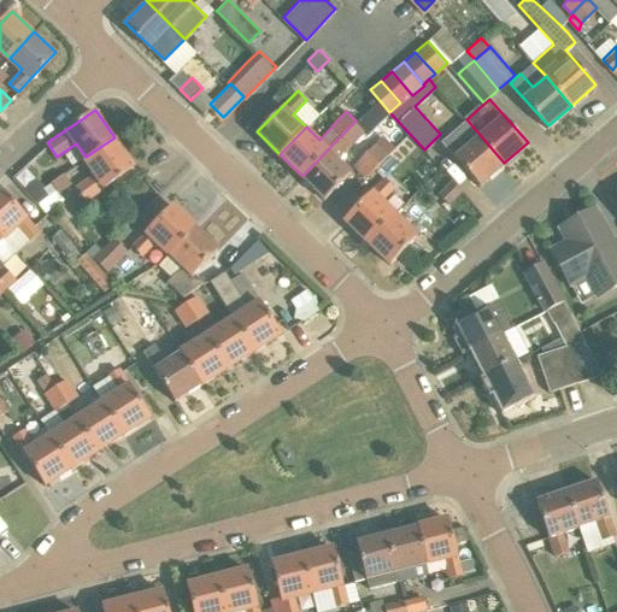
[(504,163),(466,119),(465,118),(441,140),(480,184),(504,163)]
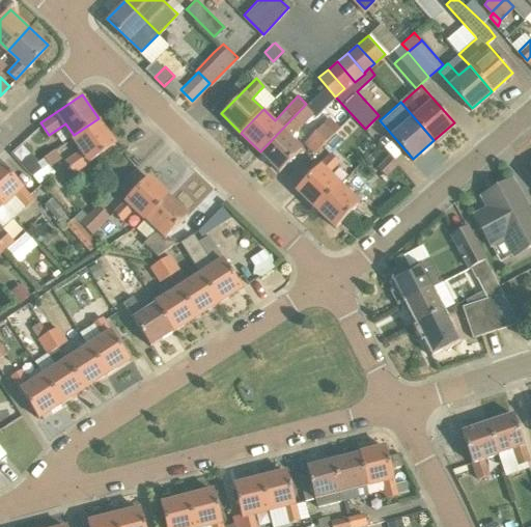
[(306,104),(260,151),(280,170),(302,146),(290,136),(314,111),(306,104)]
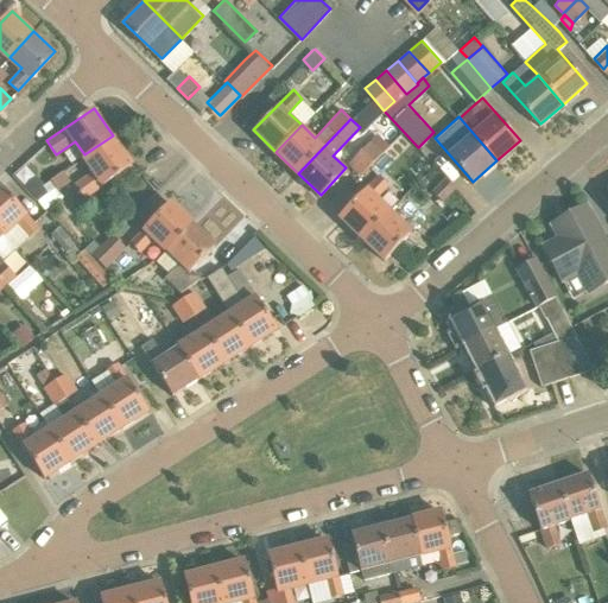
[(113,135),(84,154),(94,169),(75,182),(84,195),(132,162),(113,135)]
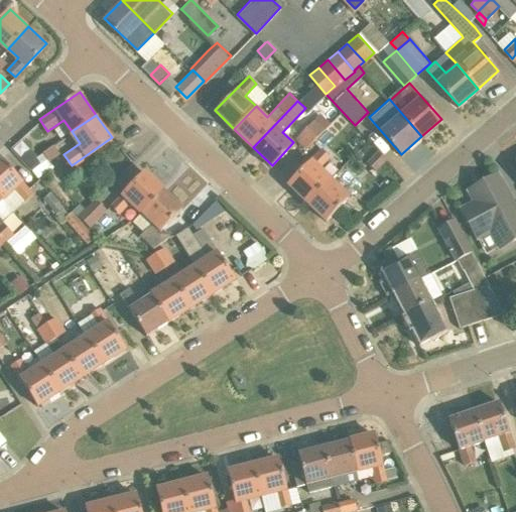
[(326,129),(315,118),(295,137),(306,148),(326,129)]
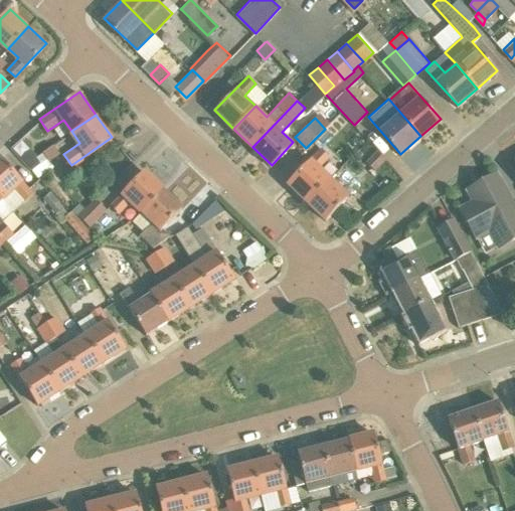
[(54,144),(43,151),(49,159),(59,152),(54,144)]
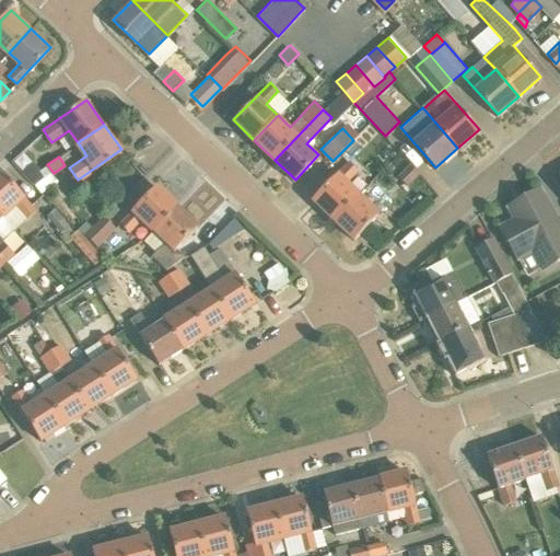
[(33,160),(23,170),(35,183),(45,173),(33,160)]
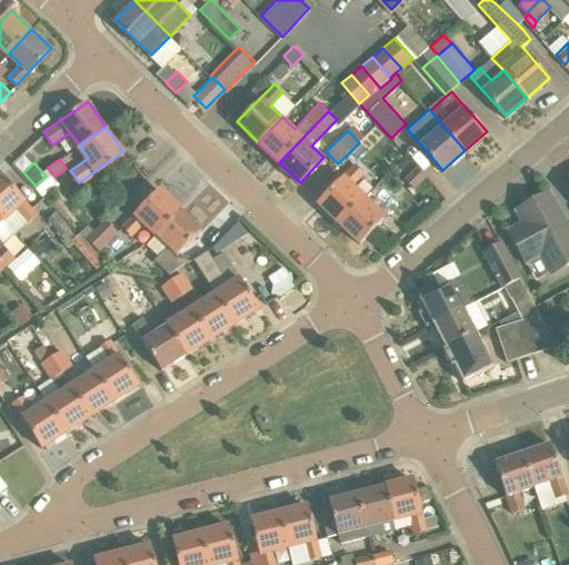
[(339,221),(363,196),(351,185),(363,171),(356,164),(319,201),(339,221)]
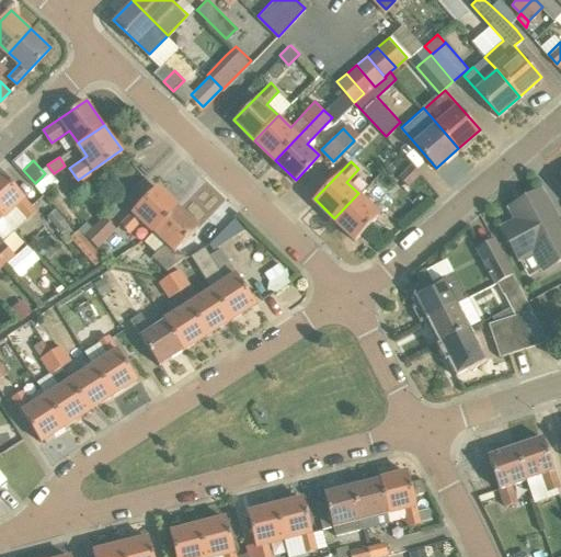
[(412,162),(400,174),(410,184),(421,172),(412,162)]
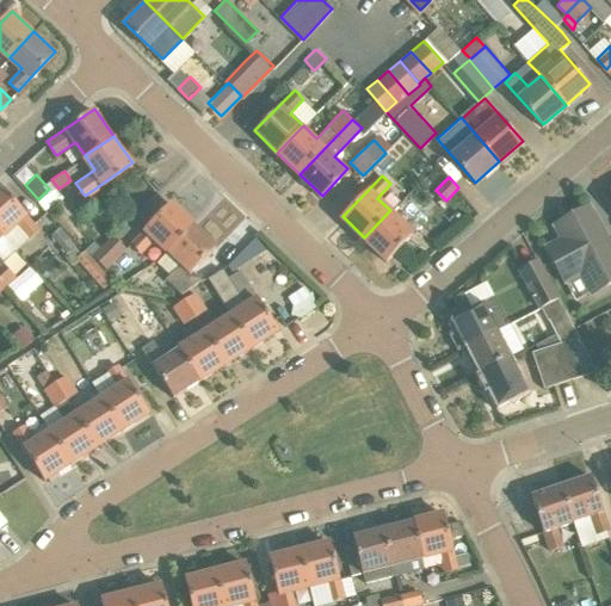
[(1,185),(0,186),(0,229),(5,234),(18,222),(26,233),(30,236),(41,228),(1,185)]
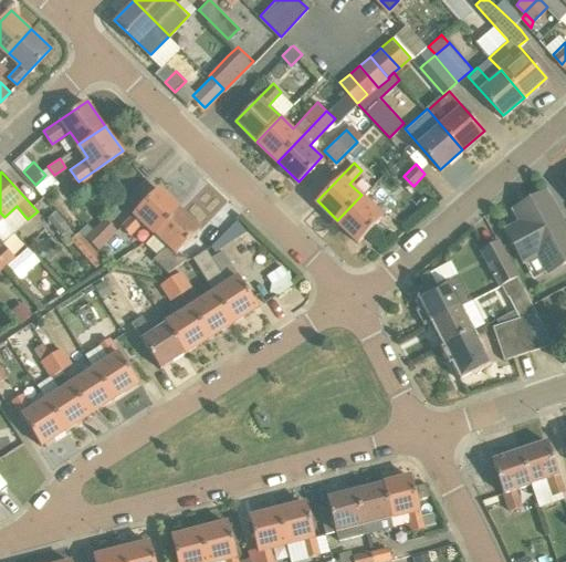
[(56,185),(51,176),(38,186),(43,194),(56,185)]
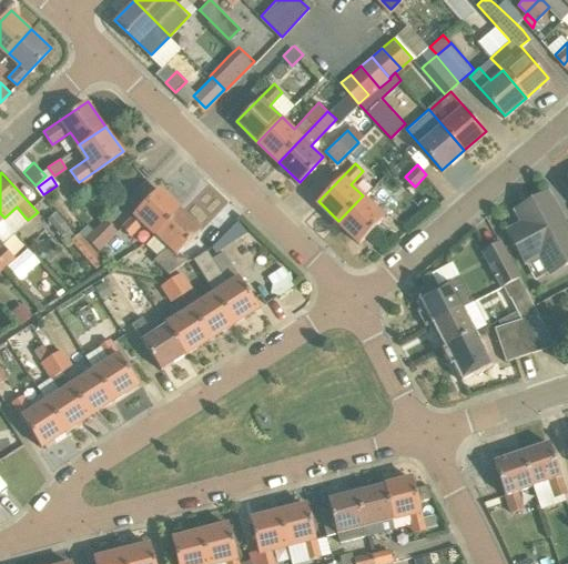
[(180,208),(160,187),(122,225),(131,233),(143,220),(155,232),(180,208)]
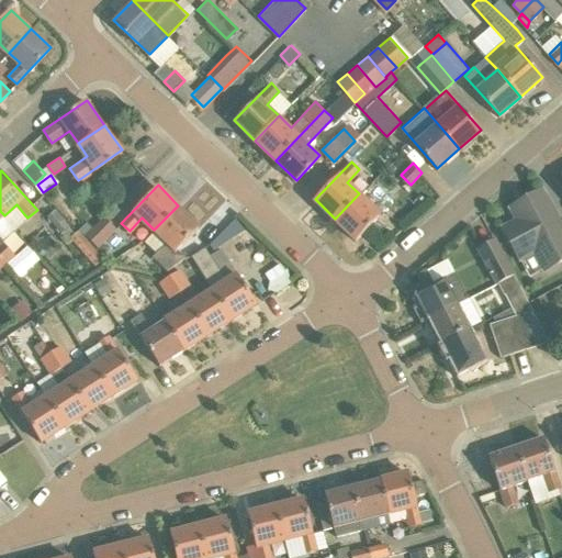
[(561,224),(542,189),(512,207),(518,218),(504,225),(521,257),(520,257),(530,275),(561,257),(561,224)]
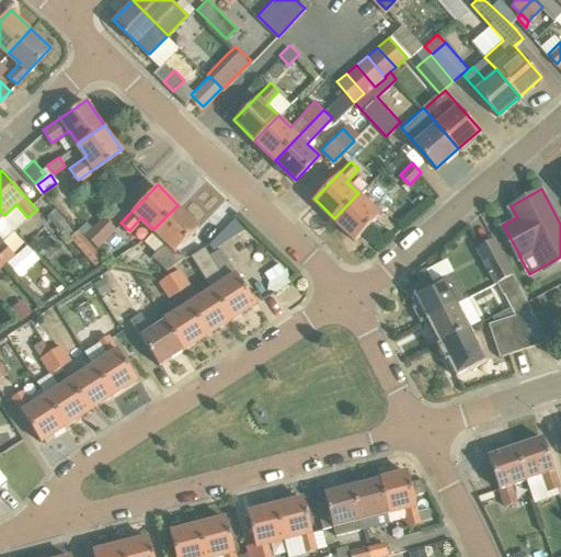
[(379,214),(358,193),(334,218),(355,238),(379,214)]
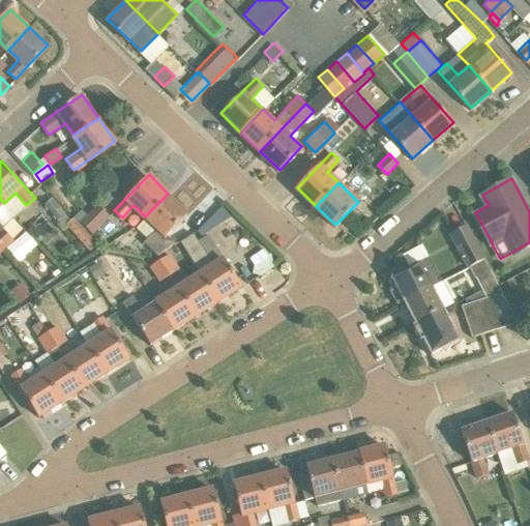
[(168,194),(145,216),(156,227),(150,234),(144,240),(157,254),(176,241),(168,233),(187,212),(168,194)]
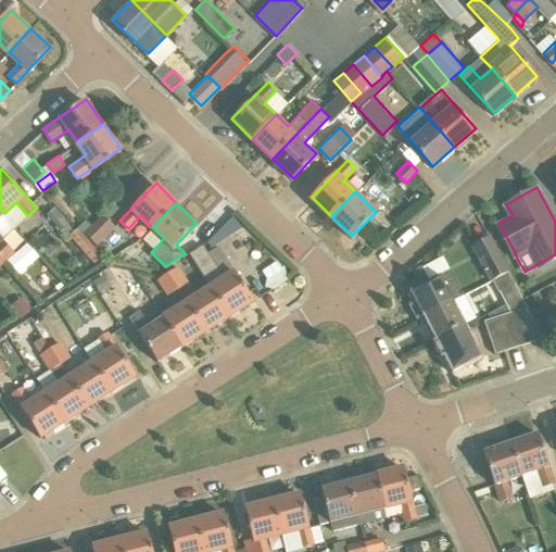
[(78,226),(74,229),(55,208),(47,215),(61,230),(63,229),(67,235),(70,234),(95,261),(103,253),(78,226)]
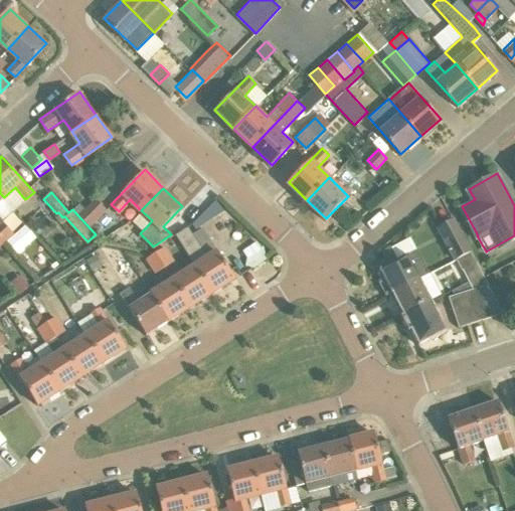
[(0,216),(0,200),(4,197),(0,193),(0,232),(7,240),(15,232),(0,216)]
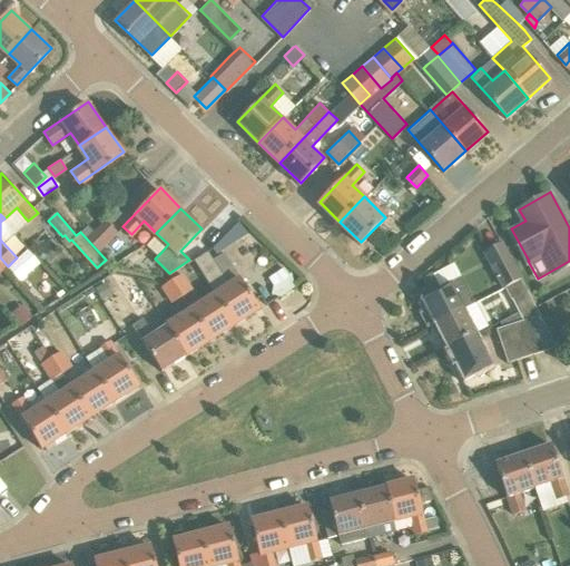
[(119,231),(104,217),(86,235),(100,250),(119,231)]
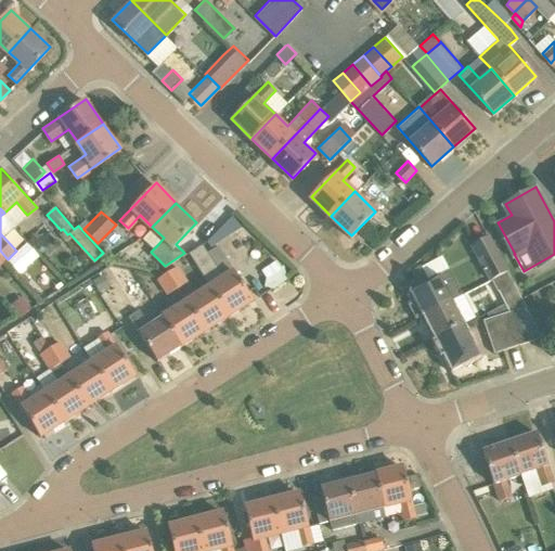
[(226,225),(227,228),(230,233),(241,227),(235,219),(226,225)]
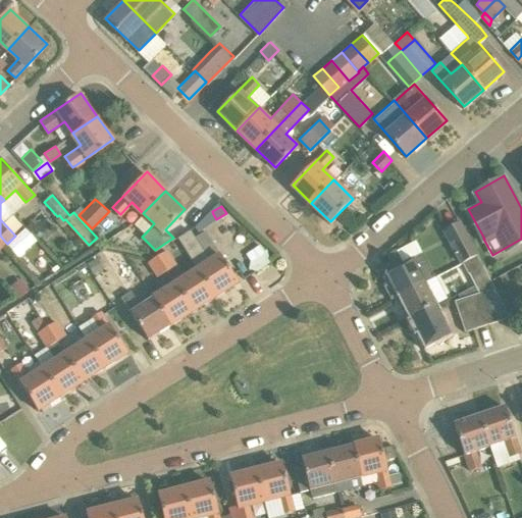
[(14,211),(4,219),(12,230),(23,223),(14,211)]
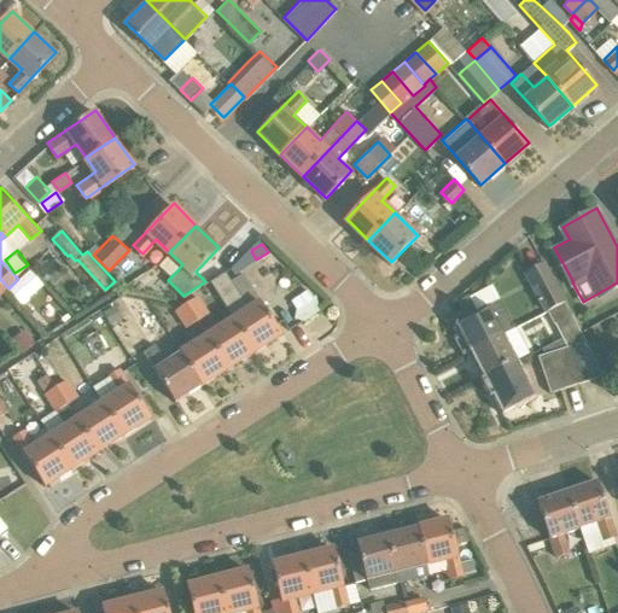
[(548,309),(565,301),(544,262),(526,272),(541,296),(542,296),(548,309)]
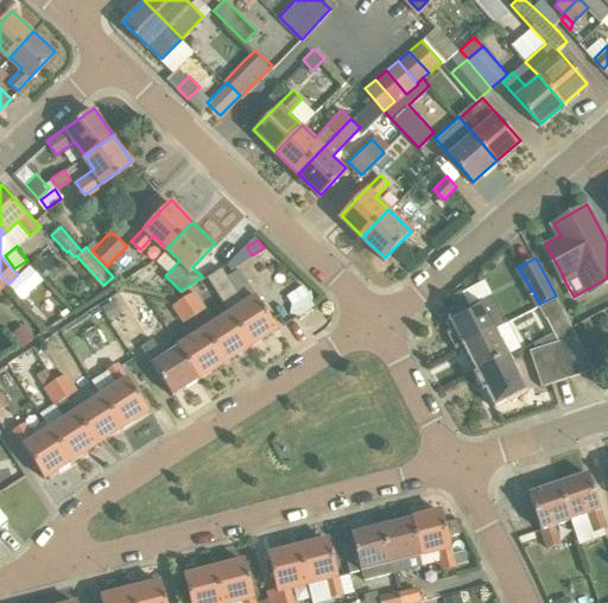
[(257,296),(239,267),(228,274),(222,265),(208,275),(230,312),(251,343),(277,327),(257,296)]
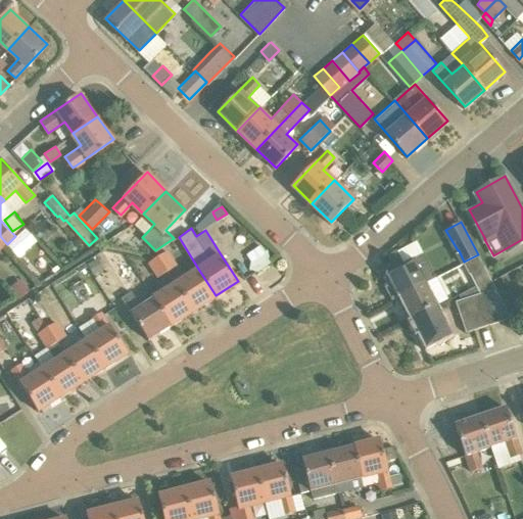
[(408,257),(422,251),(418,240),(403,245),(408,257)]
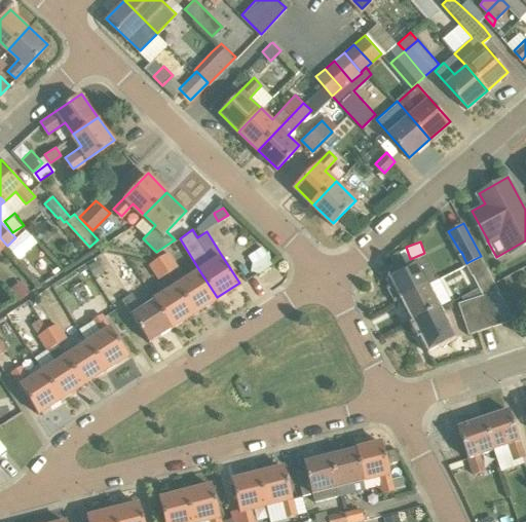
[(259,271),(273,261),(269,250),(267,251),(262,245),(248,254),(253,261),(251,269),(259,271)]
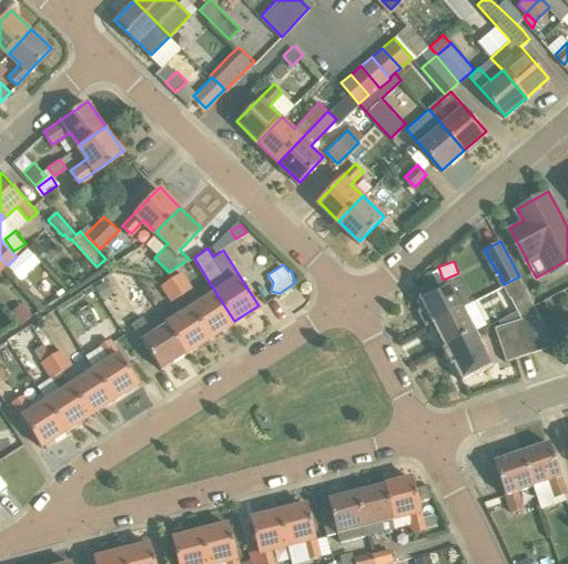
[(419,275),(428,291),(439,285),(432,271),(430,270),(419,275)]
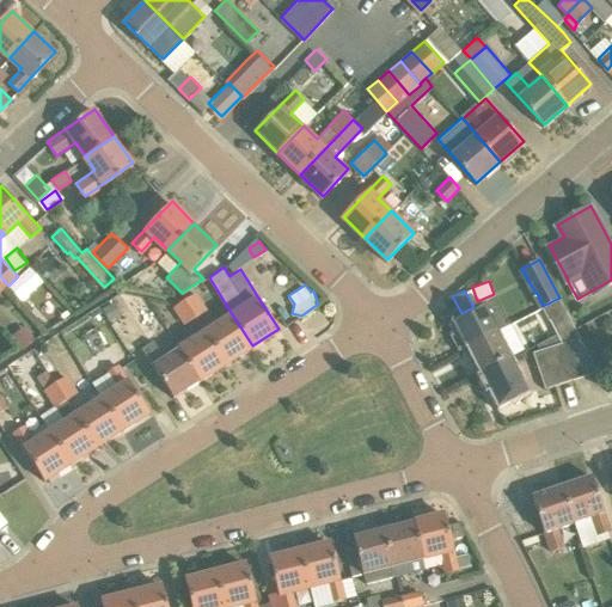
[(185,299),(196,316),(208,308),(197,292),(196,293),(185,299)]
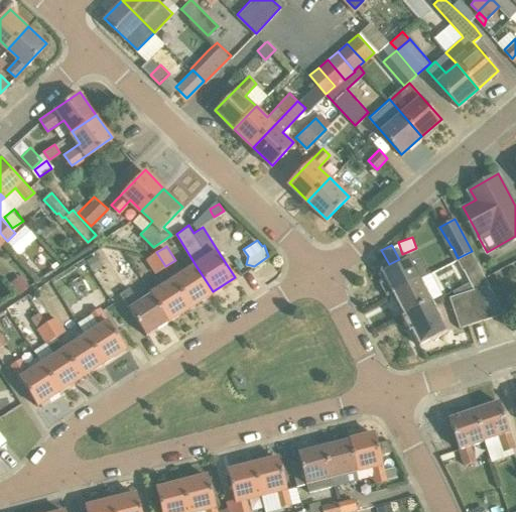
[(418,248),(381,268),(385,277),(380,280),(388,294),(393,291),(420,277),(430,272),(418,248)]
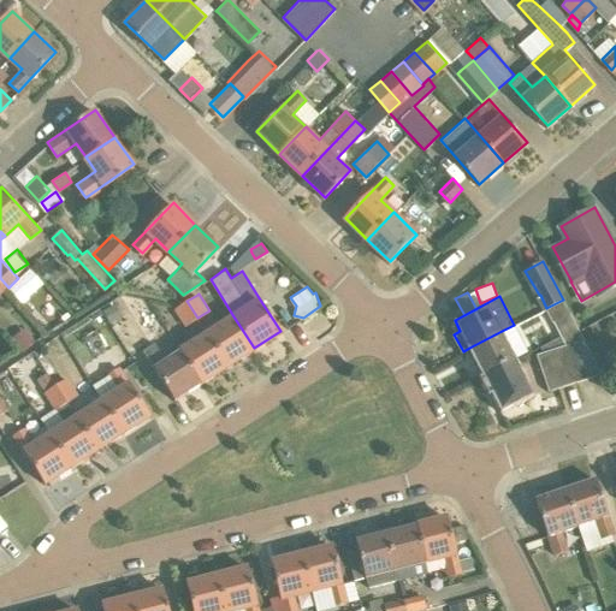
[(563,300),(546,308),(554,320),(569,312),(563,300)]
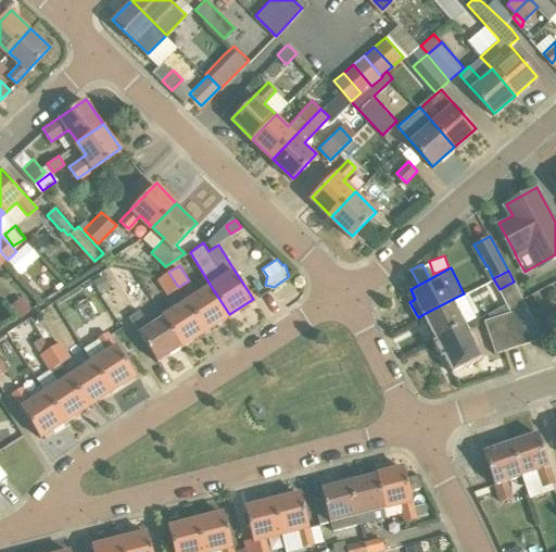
[(93,279),(100,291),(112,284),(104,272),(93,279)]
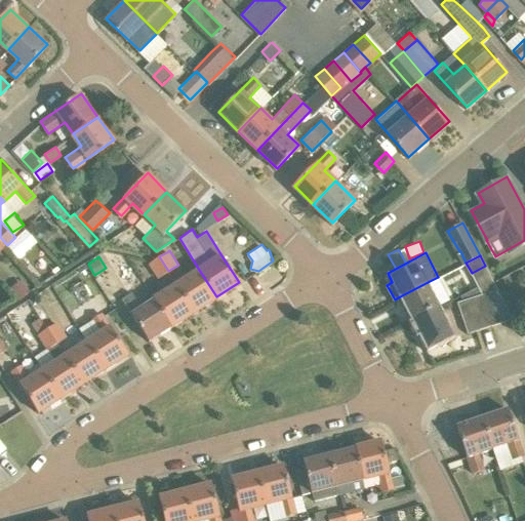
[(149,264),(158,277),(168,271),(159,256),(149,264)]
